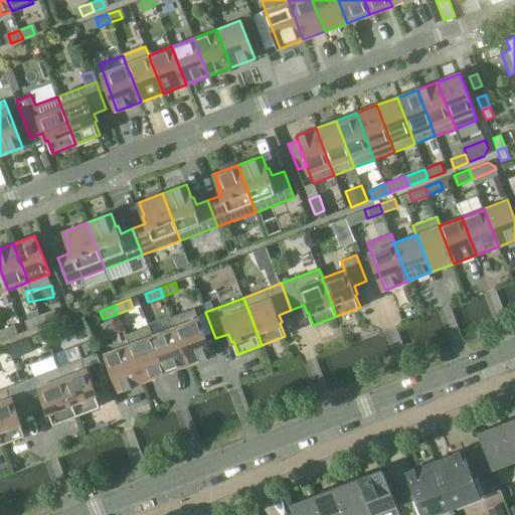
[(38,309),(26,314),(28,321),(41,316),(38,309)]
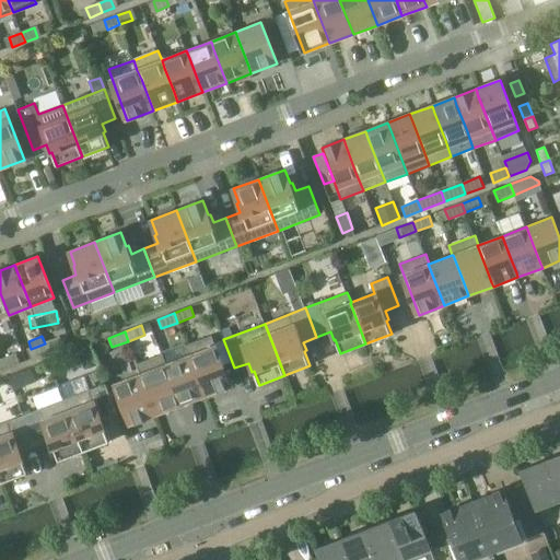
[(198,375),(206,396),(231,386),(212,336),(185,346),(189,356),(190,354),(198,375)]
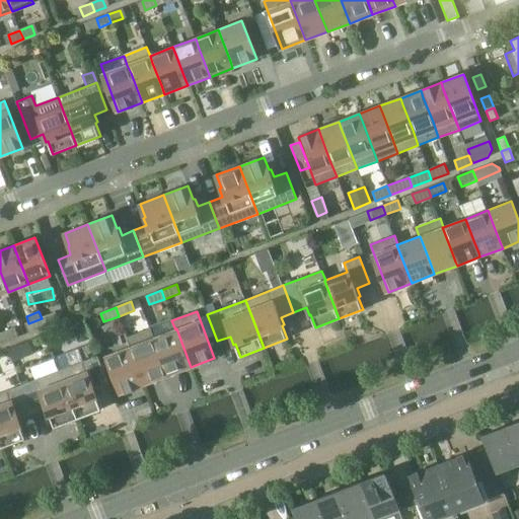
[(42,318),(45,326),(60,321),(56,312),(42,318)]
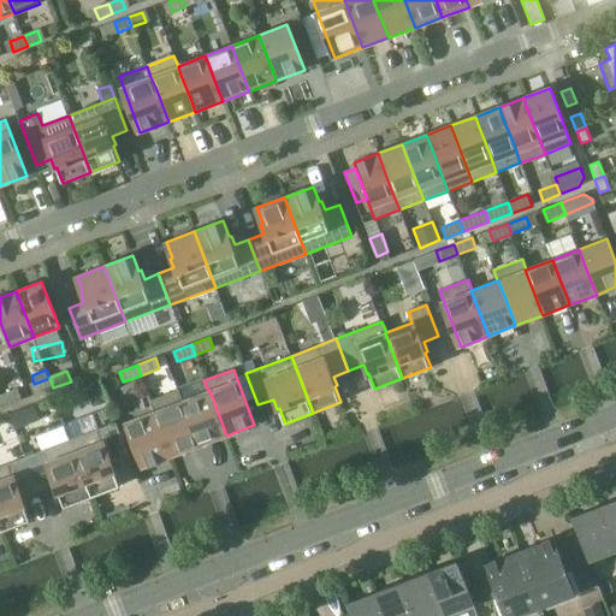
[(30,385),(35,395),(53,388),(49,378),(34,384),(30,385)]
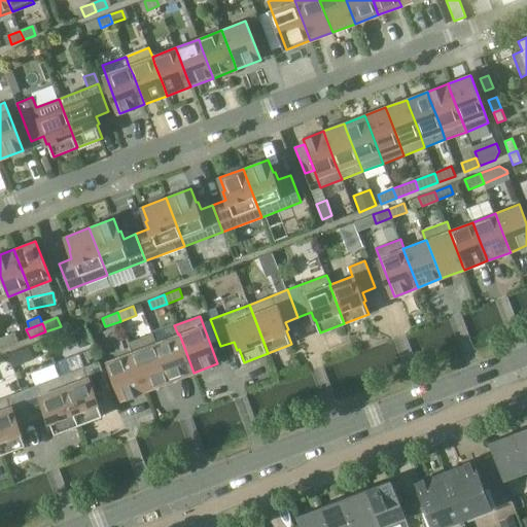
[(76,337),(80,348),(92,344),(86,332),(76,337)]
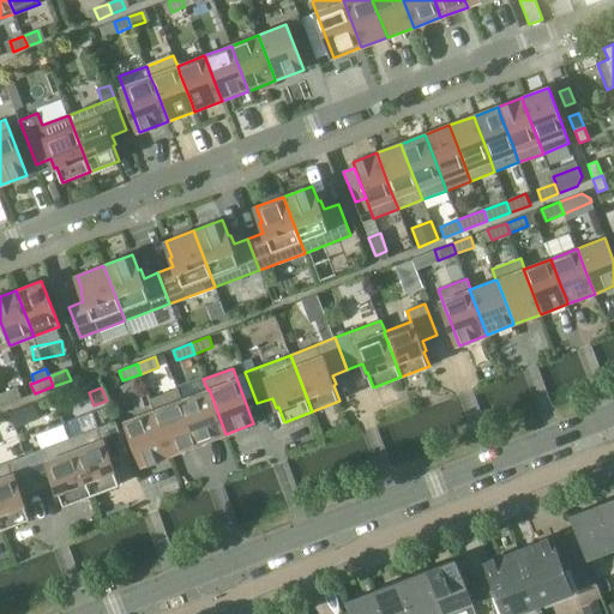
[(0,395),(4,405),(22,398),(18,389),(0,395)]
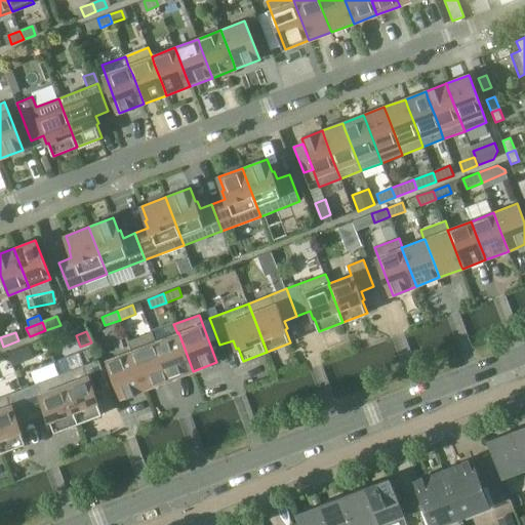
[(128,341),(131,351),(132,351),(140,373),(147,389),(170,380),(168,374),(164,364),(155,341),(156,341),(153,332),(128,341)]
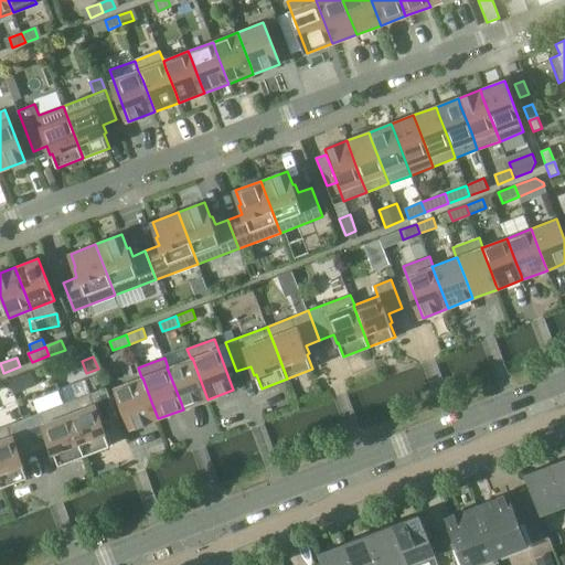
[(183,409),(208,400),(200,379),(192,358),(191,359),(168,368),(167,368),(177,392),(181,403),(183,409)]
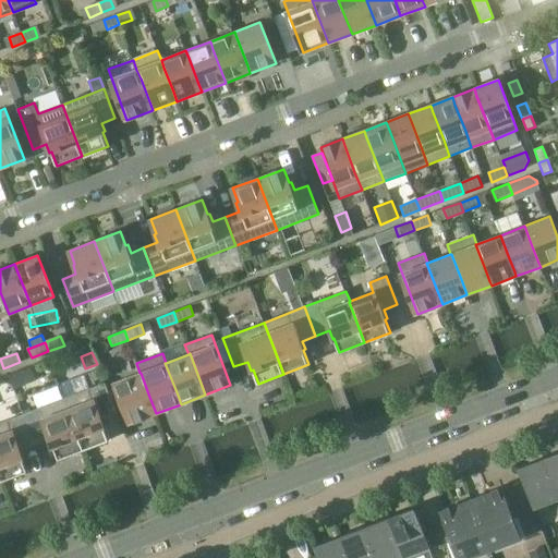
[(141,373),(140,373),(116,381),(131,423),(156,413),(149,397),(141,373)]
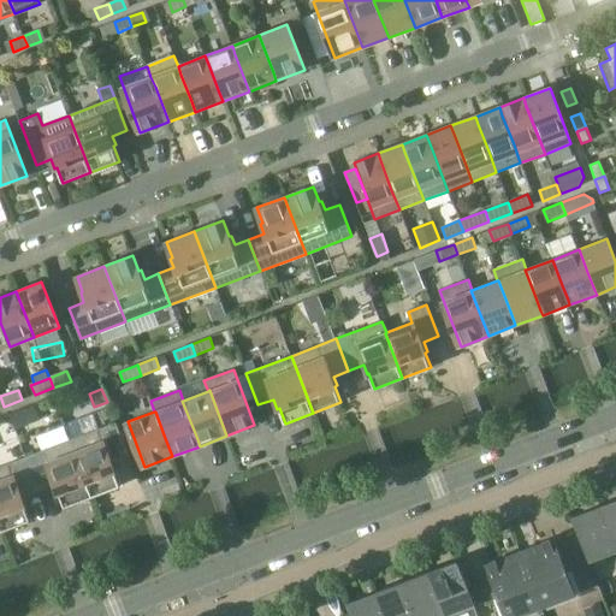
[(117,422),(71,440),(93,497),(120,486),(114,471),(117,469),(113,460),(129,455),(117,422)]
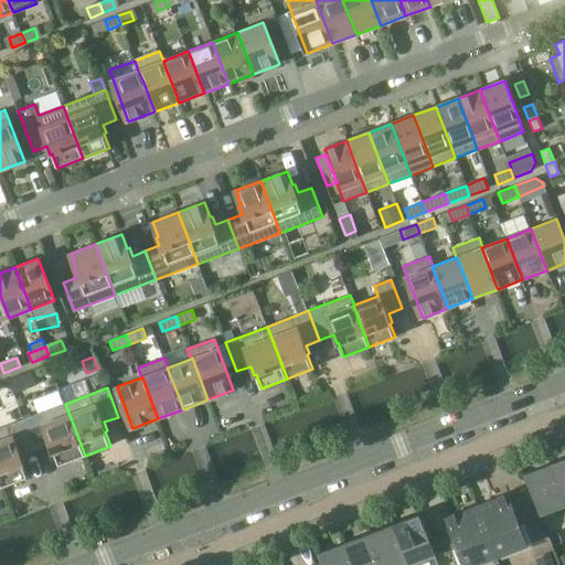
[(60,466),(85,456),(65,404),(24,419),(35,448),(49,444),(52,452),(54,451),(60,466)]
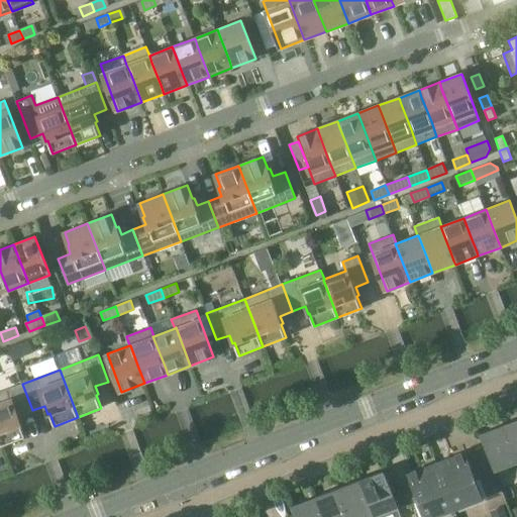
[(20,415),(32,410),(22,384),(0,392),(0,439),(2,445),(26,436),(21,424),(23,423),(20,415)]
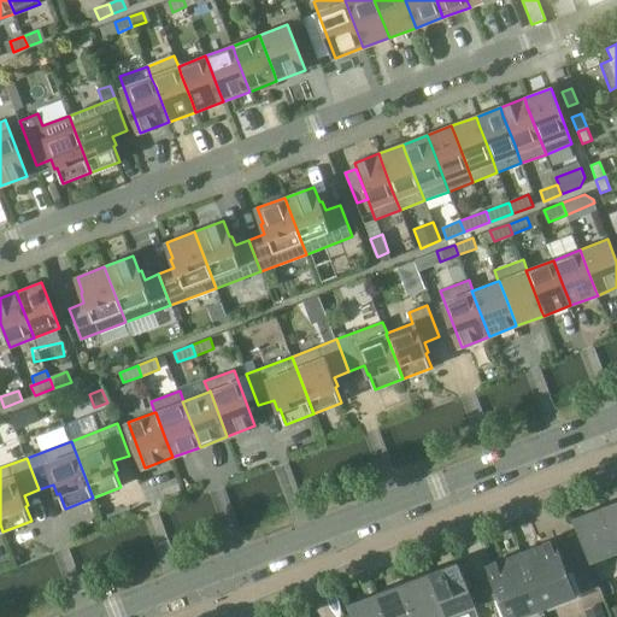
[(616,500),(601,506),(616,548),(616,500)]
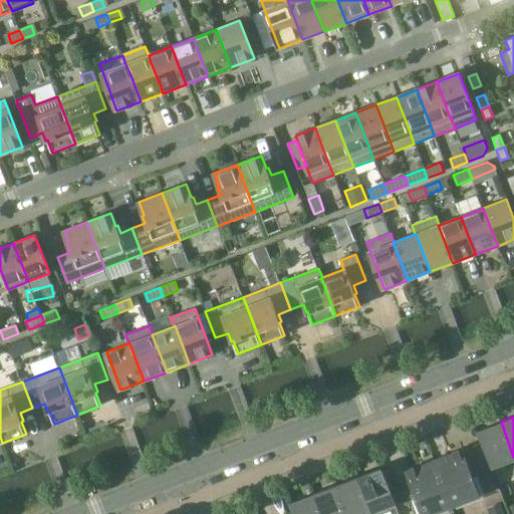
[(477,431),(492,469),(513,460),(513,457),(501,422),(477,431)]
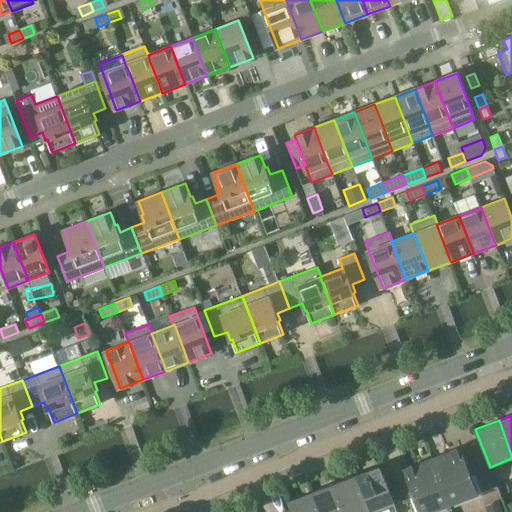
[(461,448),(432,459),(450,505),(479,494),(461,448)]
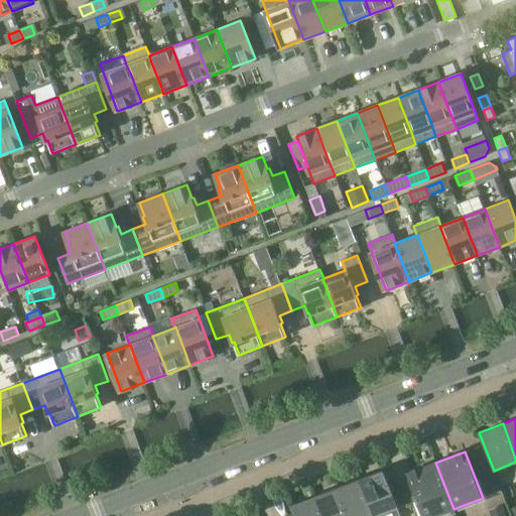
[(422,515),(435,515),(454,509),(435,463),(407,474),(422,515)]
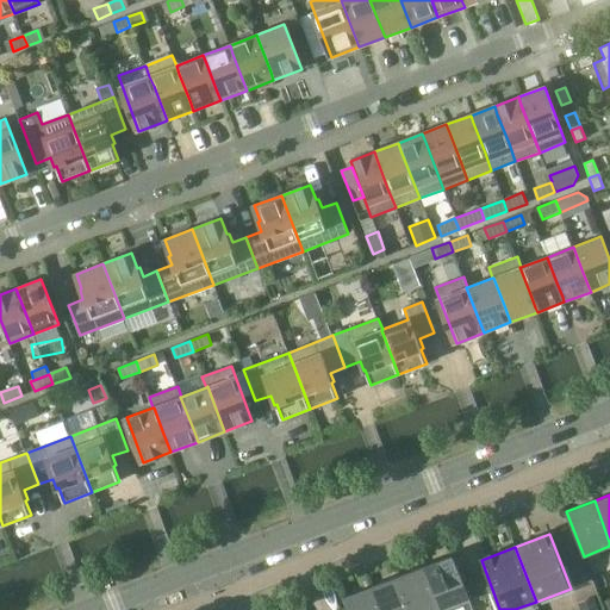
[(474,609),(454,555),(425,565),(442,609),(474,609)]
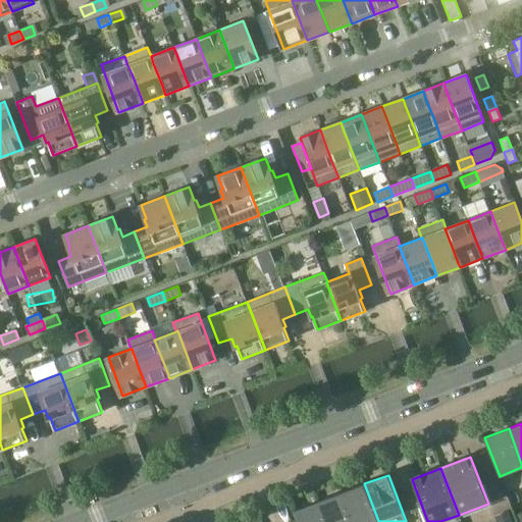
[(378,521),(364,483),(342,492),(352,521),(378,521)]
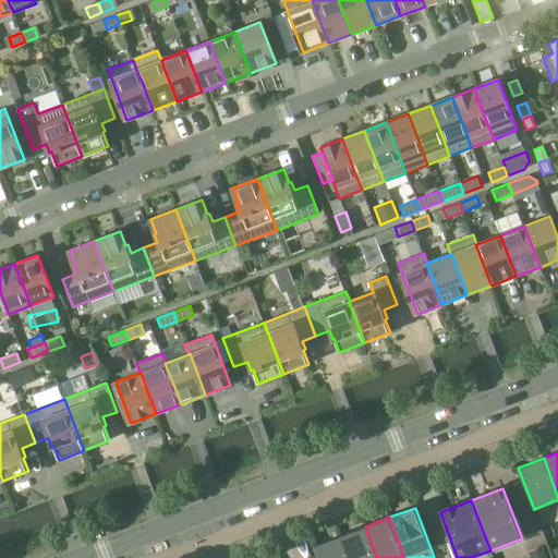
[(376,557),(365,526),(340,536),(349,557),(376,557)]
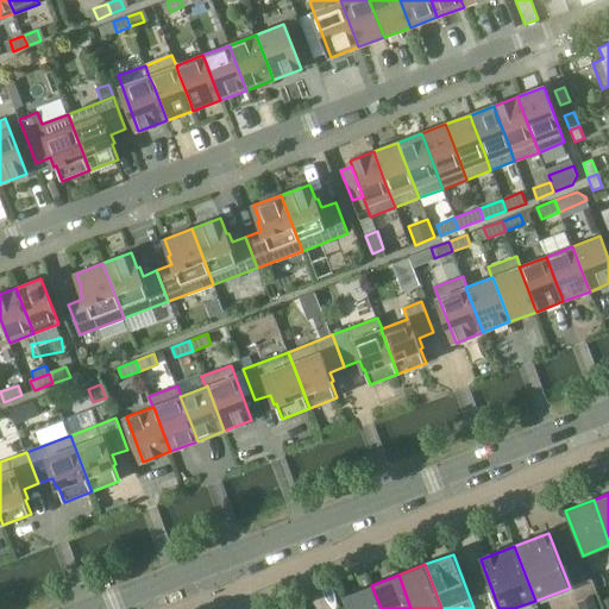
[(470,595),(481,591),(475,575),(464,579),(470,595)]
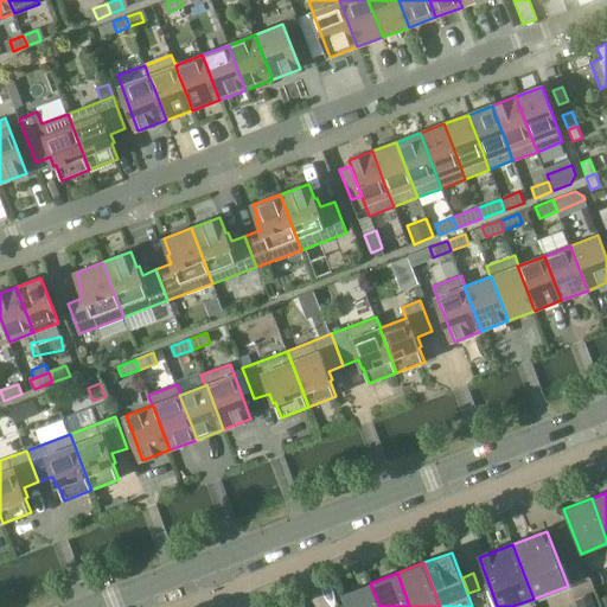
[(379,606),(370,583),(343,594),(347,606),(379,606)]
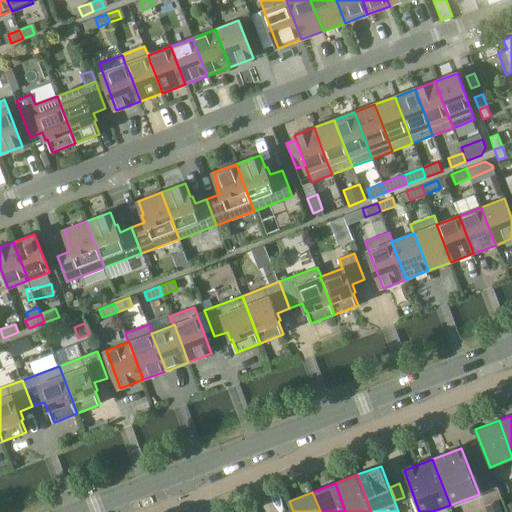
[(487,511),(502,511),(499,501),(485,506),(487,511)]
